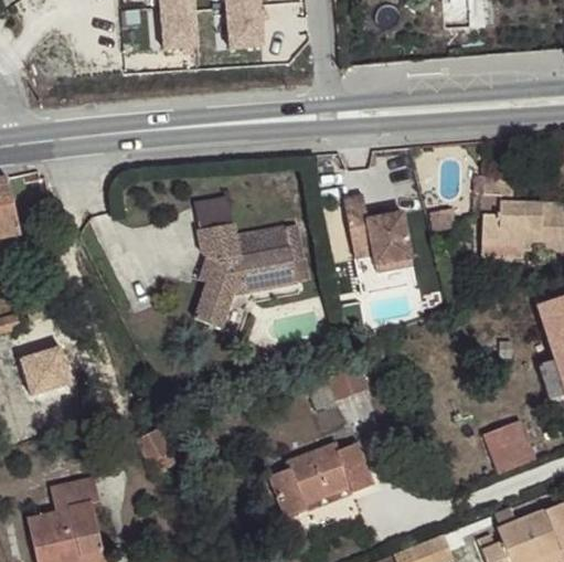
[(141,0),(146,46),(191,43),(187,0),(141,0)]
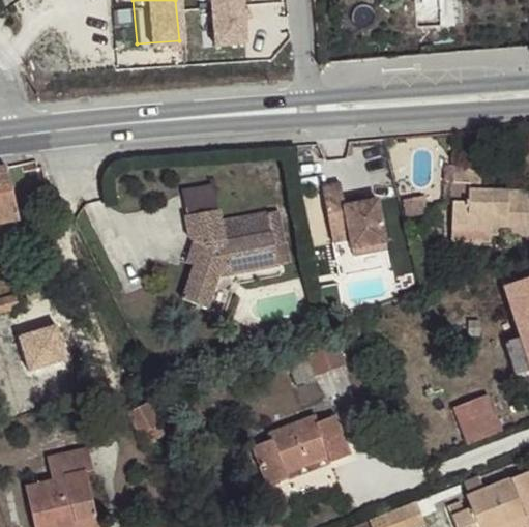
[(195,0),(199,47),(240,44),(236,0),(195,0)]
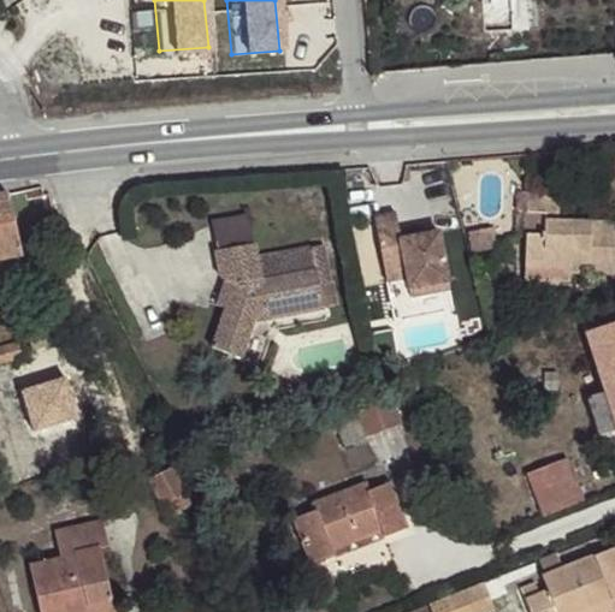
[(299,28),(333,24),(330,0),(313,0),(295,3),(299,28)]
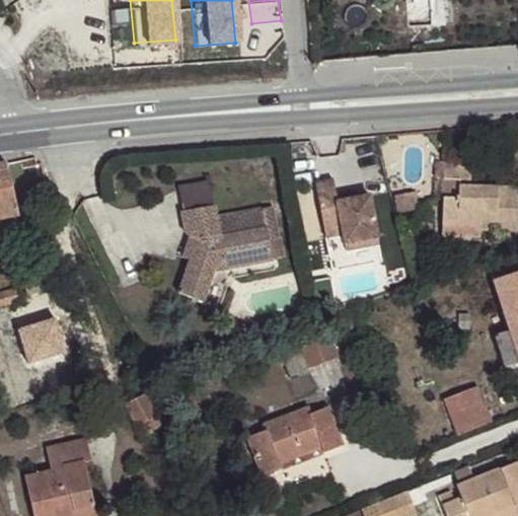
[(5,161),(0,161),(0,217),(17,214),(5,161)]
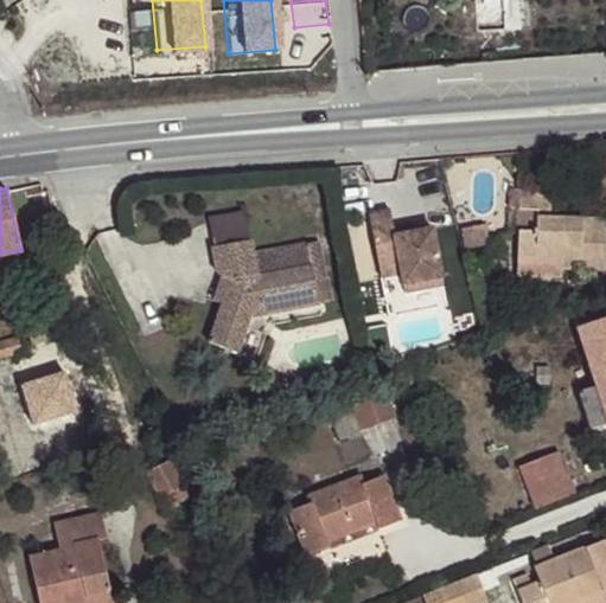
[(605,217),(549,216),(550,188),(520,188),(517,265),(605,268),(605,217)]
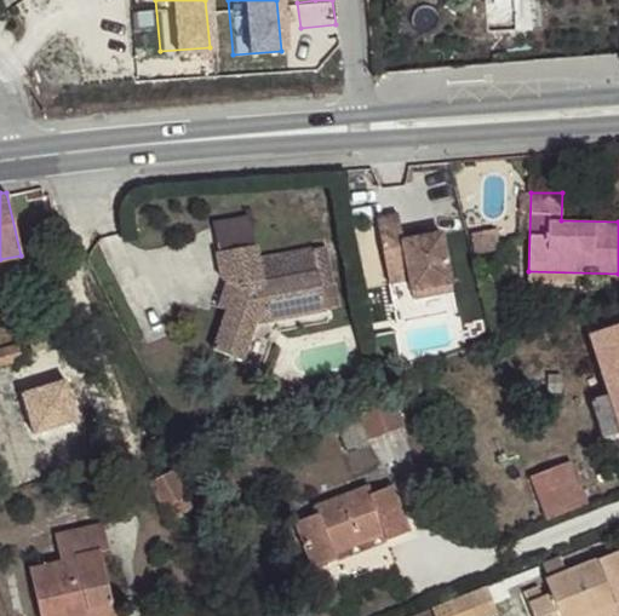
[(397,212),(376,217),(388,282),(408,278),(412,298),(451,291),(440,232),(425,235),(402,240),(401,232),(397,212)]
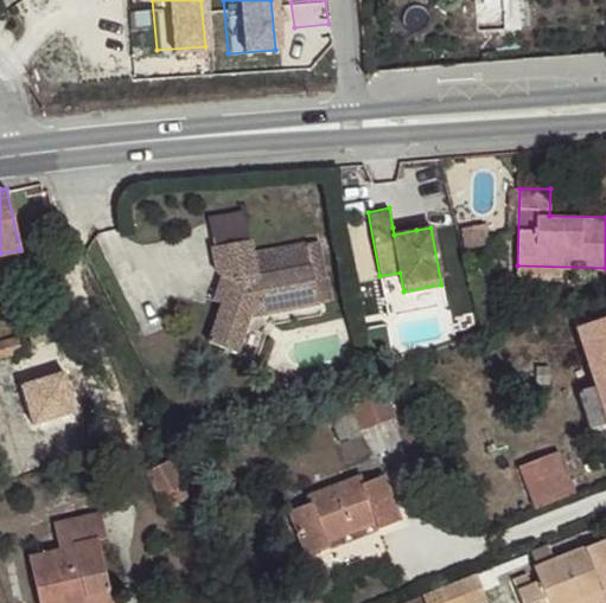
[(414,223),(393,228),(394,235),(416,230),(414,223)]
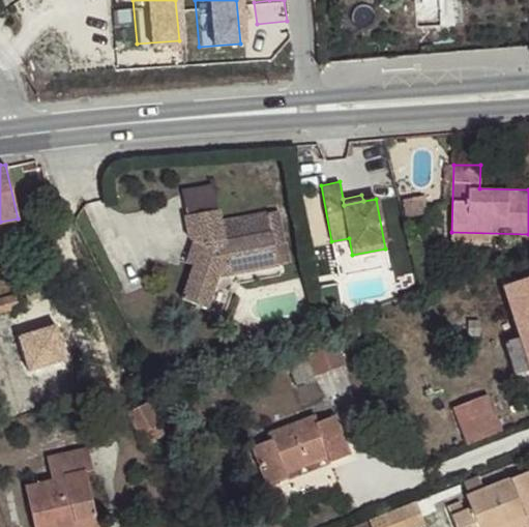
[(425,210),(422,195),(403,199),(407,216),(425,210)]
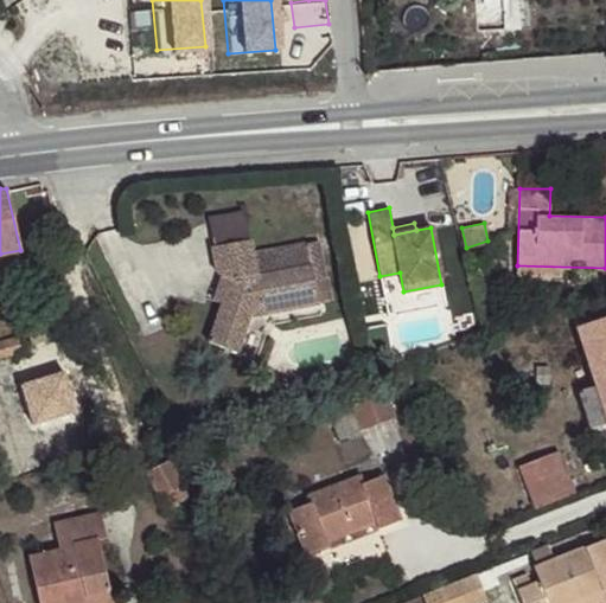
[(208,340),(237,350),(249,316),(252,316),(253,306),(316,293),(313,280),(306,243),(254,252),(250,239),(214,247),(219,277),(231,280),(221,303),(208,340)]
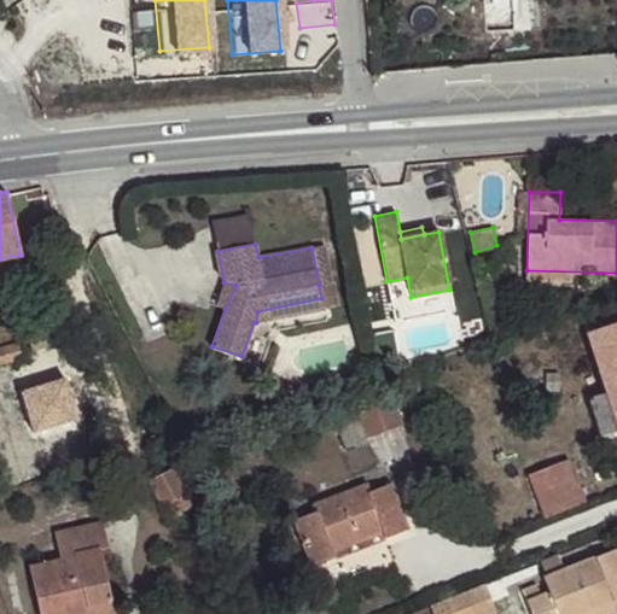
[(330,282),(321,246),(312,247),(319,285),(330,282)]
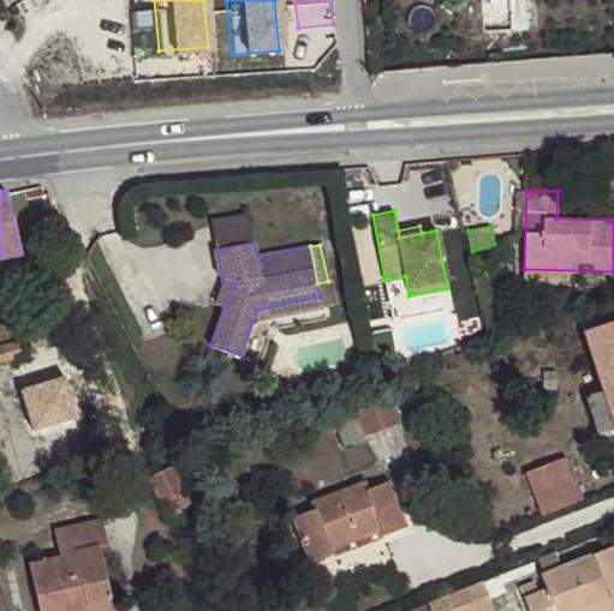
[(213,304),(224,307),(234,283),(222,281),(213,304)]
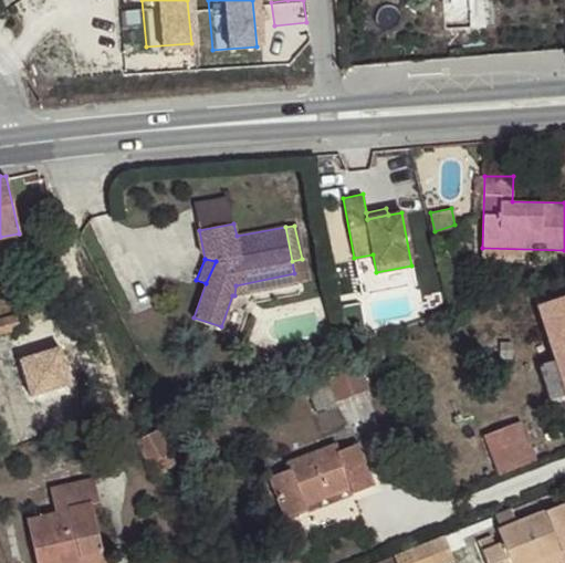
[(236,285),(234,295),(296,283),(294,273),(236,285)]
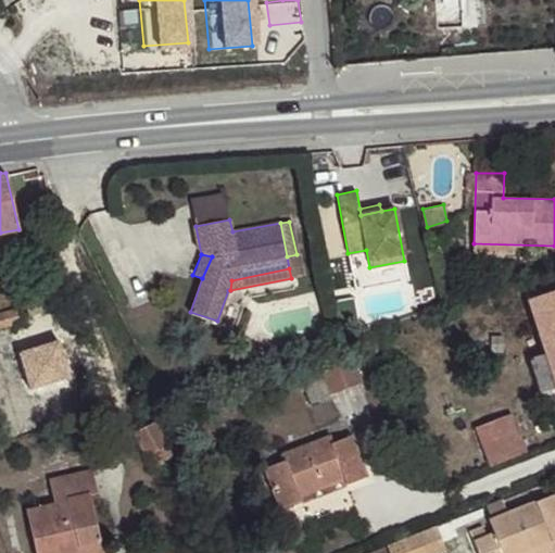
[(554,289),(529,298),(554,377),(554,289)]
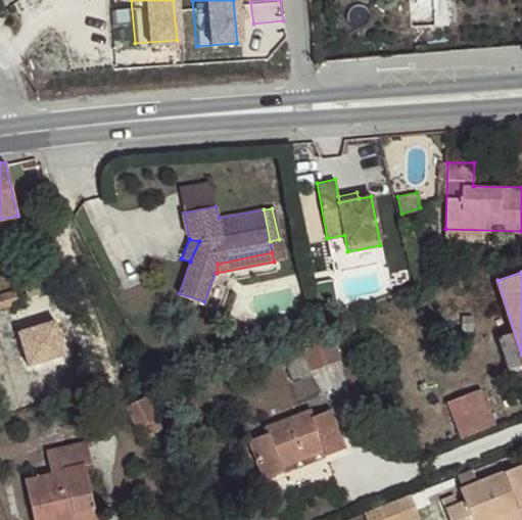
[(0,309),(18,303),(14,289),(0,292),(0,309)]
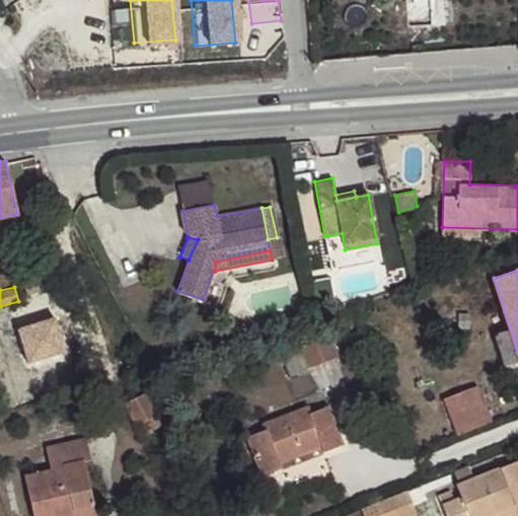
[(17,324),(26,360),(62,351),(54,316),(17,324)]
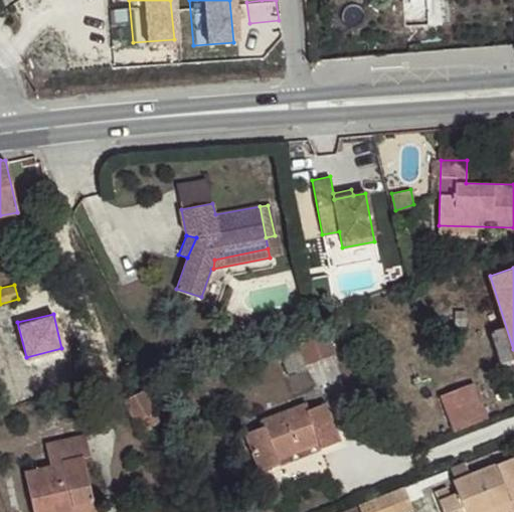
[(324,327),(277,344),(289,371),(334,354),(324,327)]
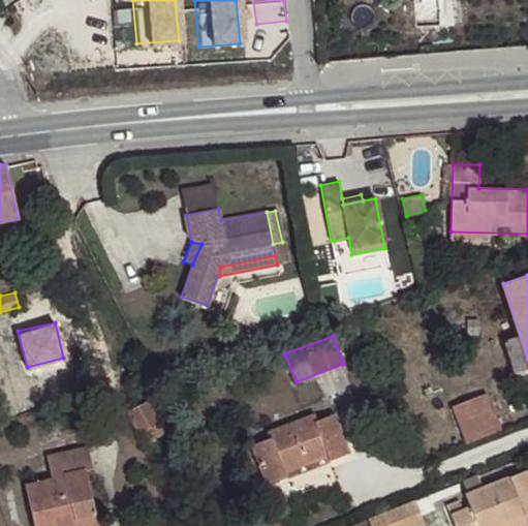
[(466,442),(500,429),(486,392),(453,406),(466,442)]
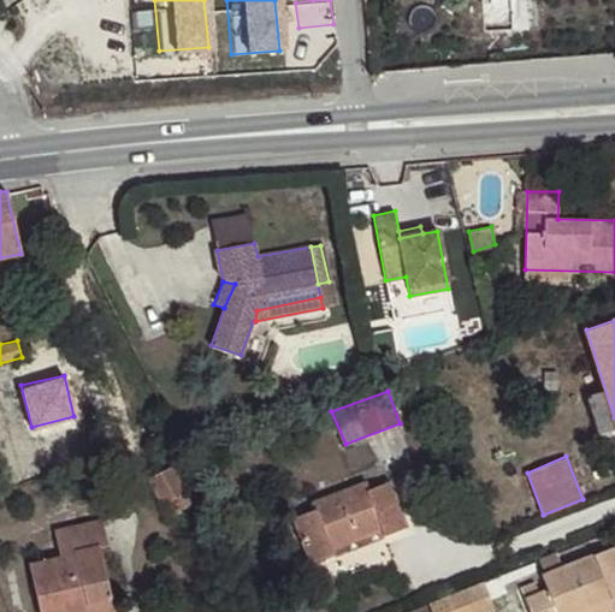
[(293,518),(312,563),(335,553),(332,547),(379,528),(383,536),(407,527),(386,480),(365,488),(361,482),(313,501),(317,509),(293,518)]
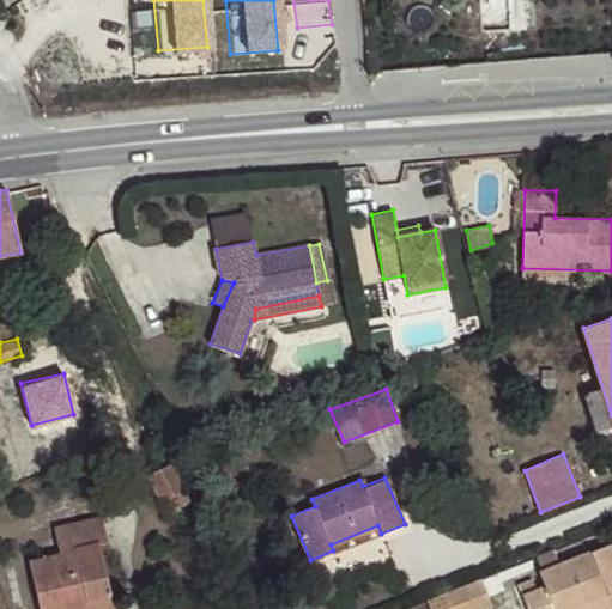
[(53,608),(85,602),(86,608),(111,608),(114,608),(100,544),(108,542),(101,516),(53,527),(59,554),(29,561),(40,608),(53,608)]
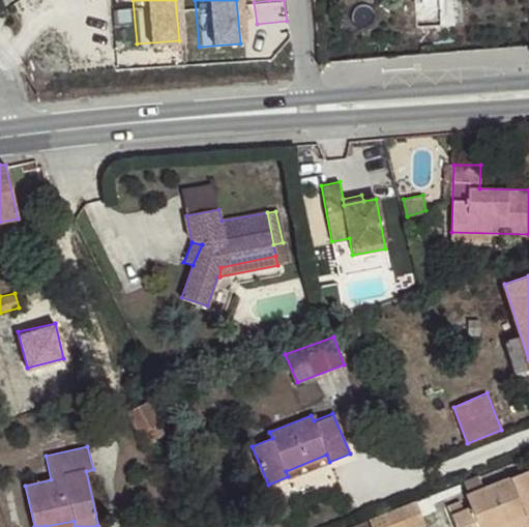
[(286,471),(288,476),(329,462),(326,455),(286,471)]
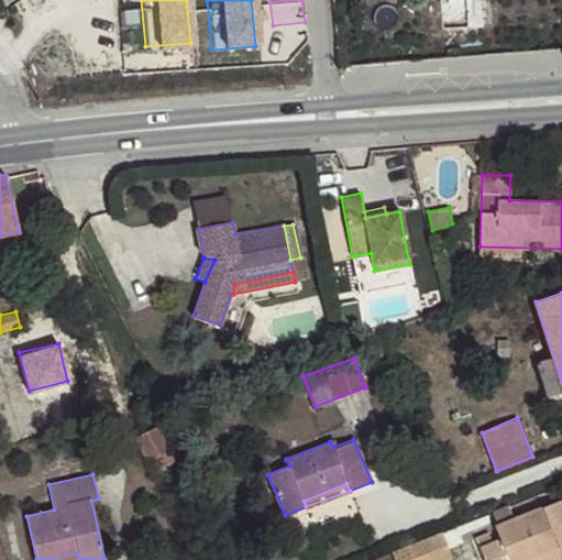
[(526,559),(560,547),(561,545),(561,500),(515,518),(508,506),(494,512),(502,535),(497,536),(493,528),(477,535),(486,559),(526,559)]
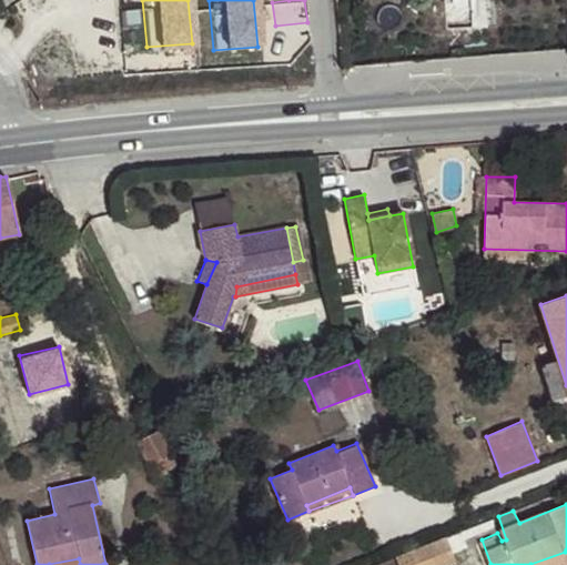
[(445,538),(415,550),(421,564),(442,564),(455,560),(445,538)]
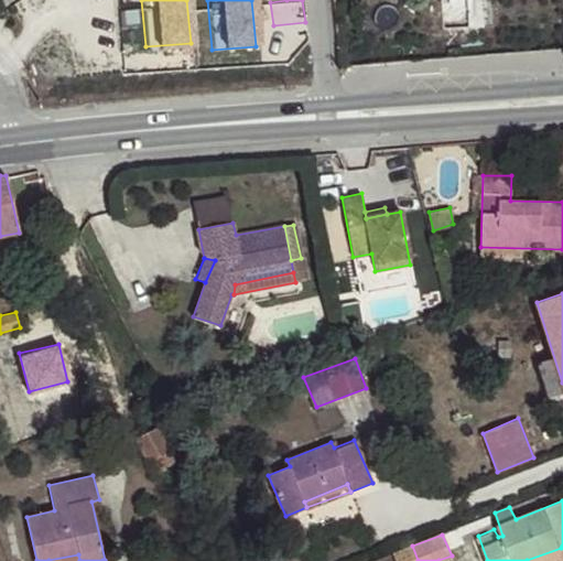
[(418,560),(412,546),(393,552),(397,560),(418,560)]
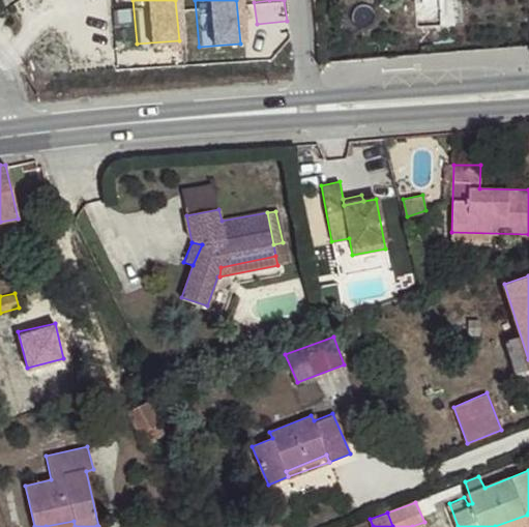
[(521,526),(528,524),(528,520),(527,515),(495,526),(521,526)]
